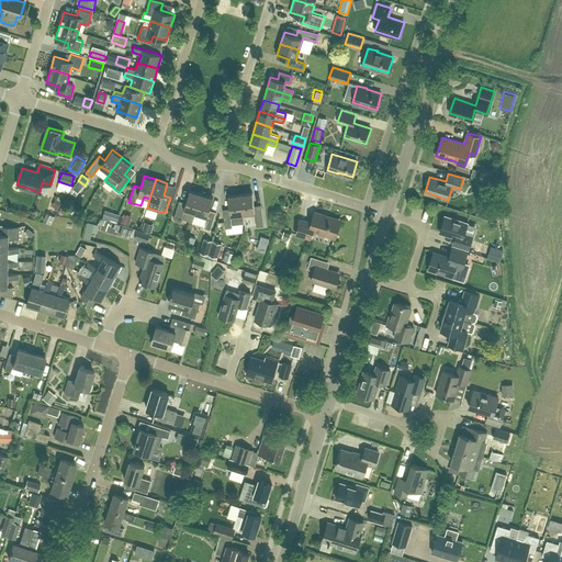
[(78,192),(83,184),(78,181),(72,188),(78,192)]
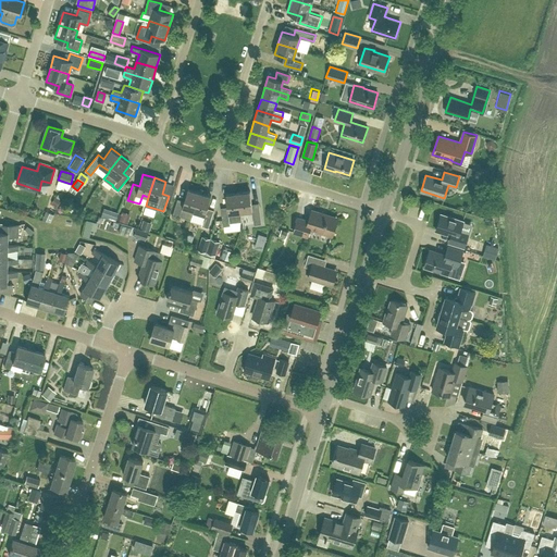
[(177,198),(173,214),(180,217),(190,220),(199,192),(188,188),(184,200),(177,198)]
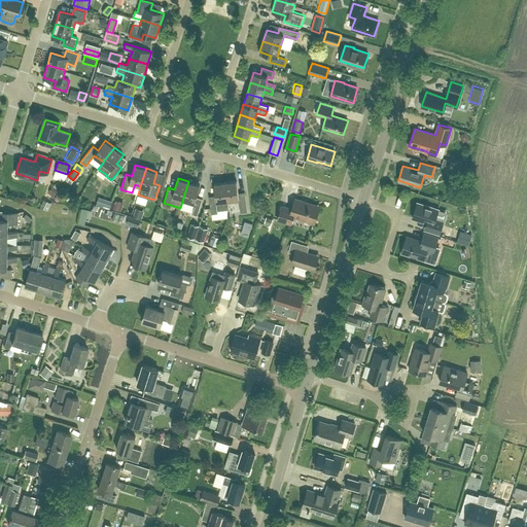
[(227,201),(239,199),(241,212),(247,211),(245,191),(238,192),(237,180),(225,182),(227,201)]
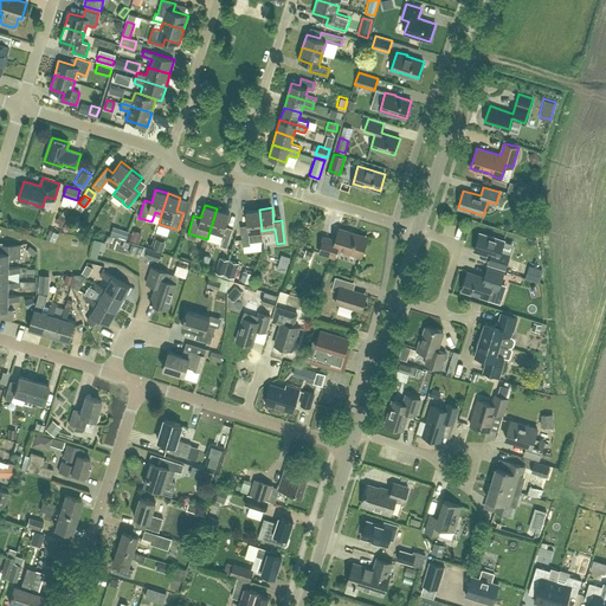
[(217,208),(207,239),(220,244),(219,245),(226,247),(233,229),(226,226),(230,213),(217,208)]
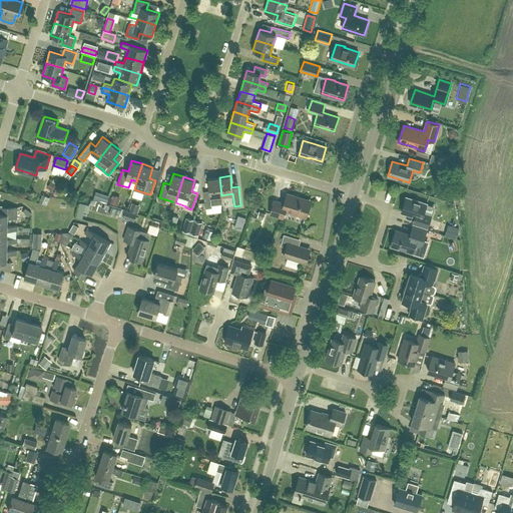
[(222,203),(221,195),(219,177),(208,178),(209,190),(203,190),(205,207),(212,207),(211,204),(222,203)]
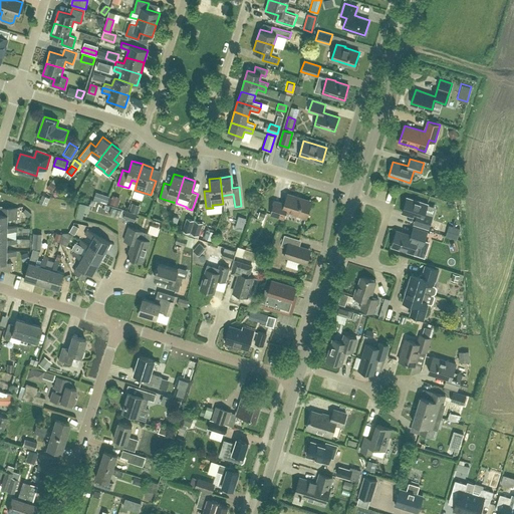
[(310,204),(311,201),(302,198),(288,193),(284,203),(275,200),(270,214),(284,218),(286,211),(306,217),(310,204)]
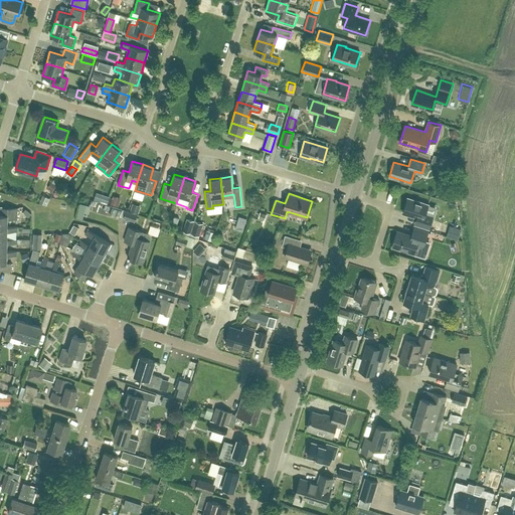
[(103,194),(101,201),(107,203),(109,196),(103,194)]
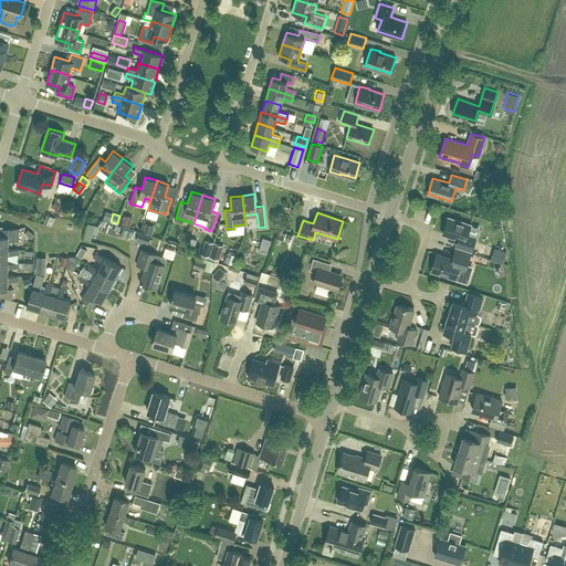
[(129,227),(133,217),(124,215),(121,224),(129,227)]
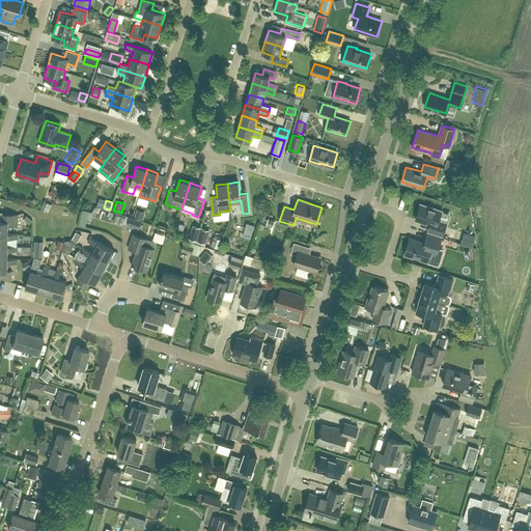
[(443,235),(447,222),(439,220),(442,211),(420,204),(416,219),(430,224),(428,230),(443,235)]
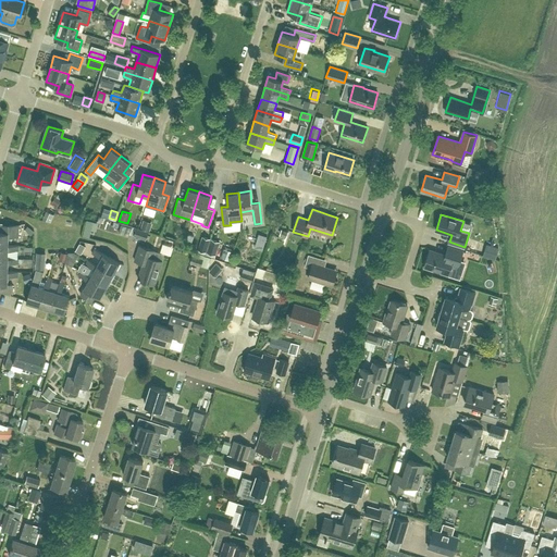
[(90,237),(94,222),(87,220),(83,235),(90,237)]
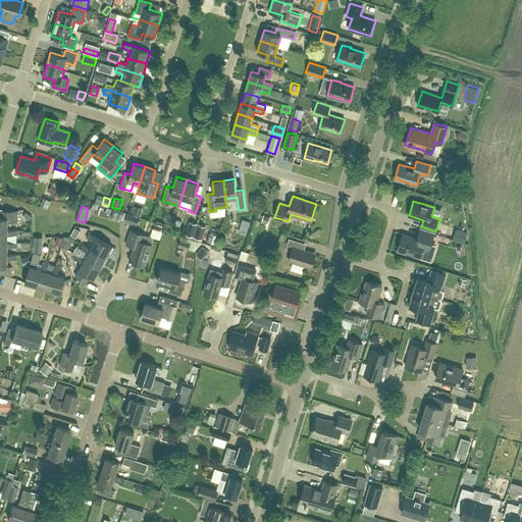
[(142,208),(135,206),(134,208),(132,208),(129,213),(140,216),(142,208)]
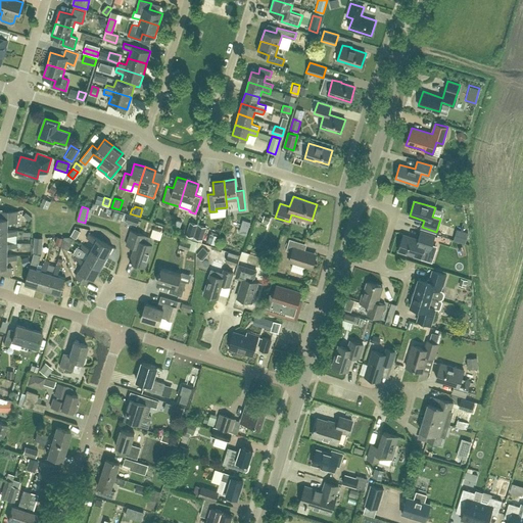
[(0,230),(8,230),(8,223),(18,223),(18,210),(2,210),(1,218),(0,217),(0,230)]
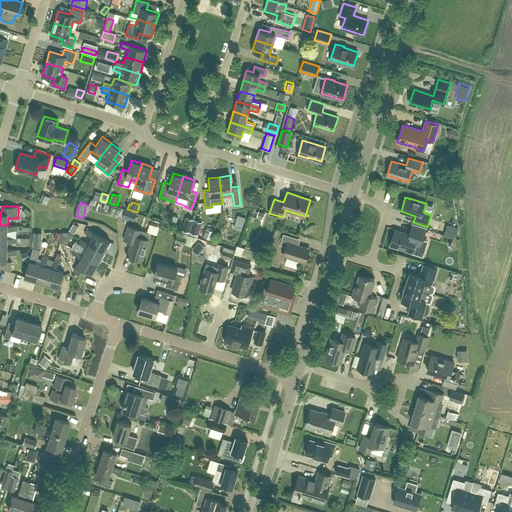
[(134,220),(136,213),(125,209),(122,216),(134,220)]
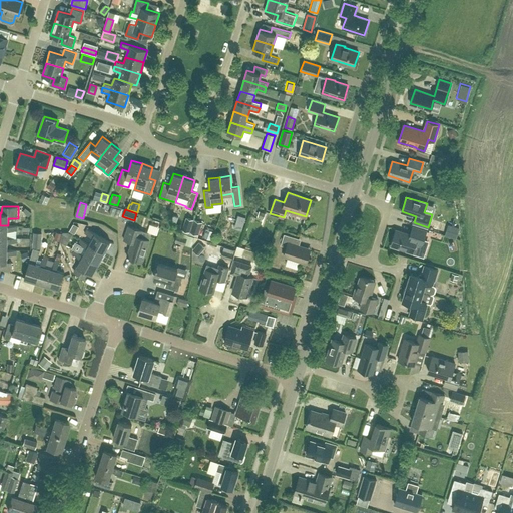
[(237,214),(234,228),(241,230),(245,216),(237,214)]
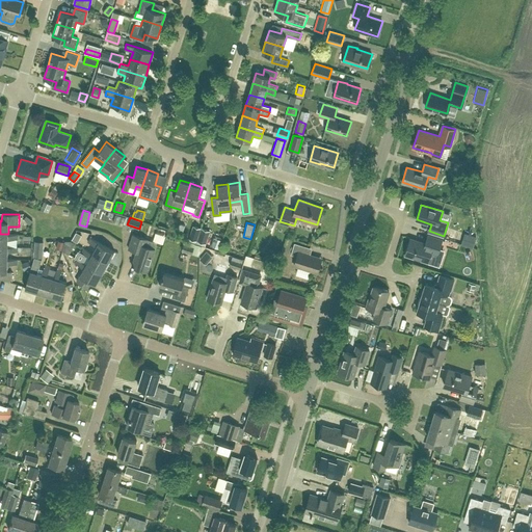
[(201,228),(193,225),(189,238),(196,240),(201,228)]
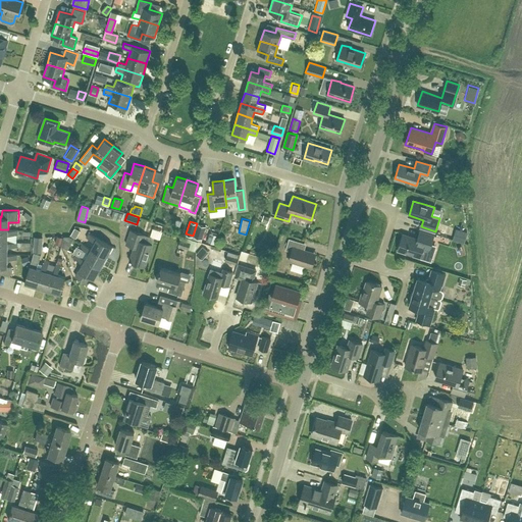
[(205,226),(197,223),(193,236),(202,239),(205,226)]
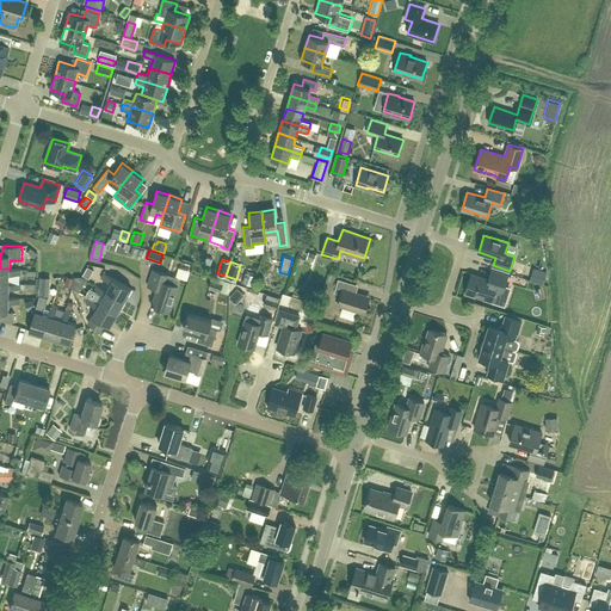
[(87,266),(82,275),(88,278),(93,270),(87,266)]
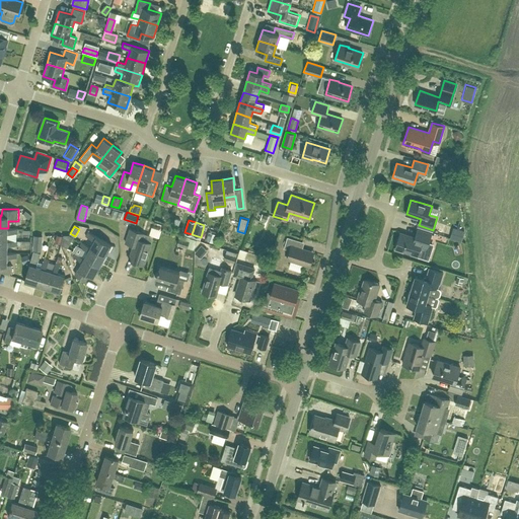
[(0,240),(8,240),(8,233),(17,233),(17,228),(8,228),(0,228),(0,240)]
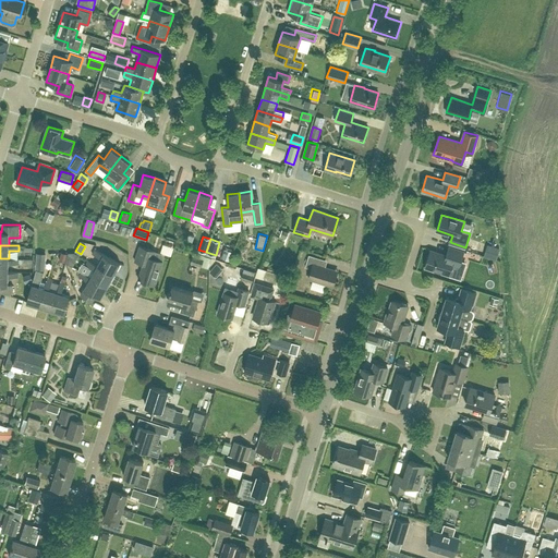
[(155,284),(162,261),(153,257),(155,251),(140,245),(135,259),(144,262),(138,279),(155,284)]
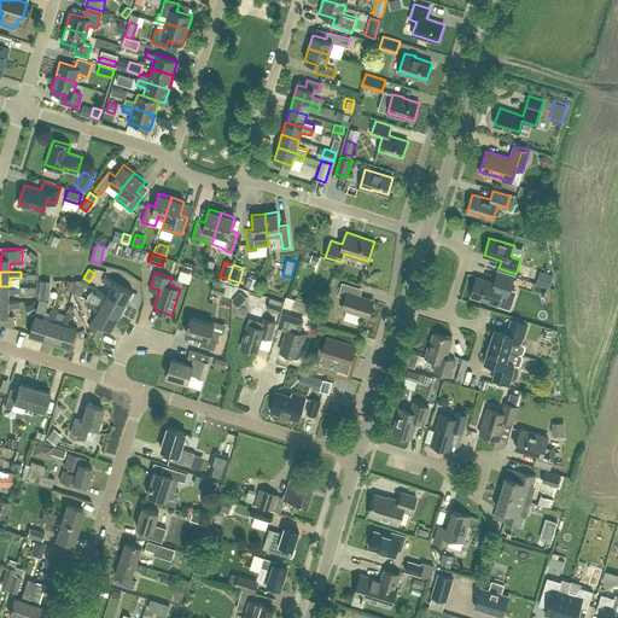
[(508,295),(514,278),(496,273),(494,283),(477,277),(471,296),(497,303),(501,292),(508,295)]
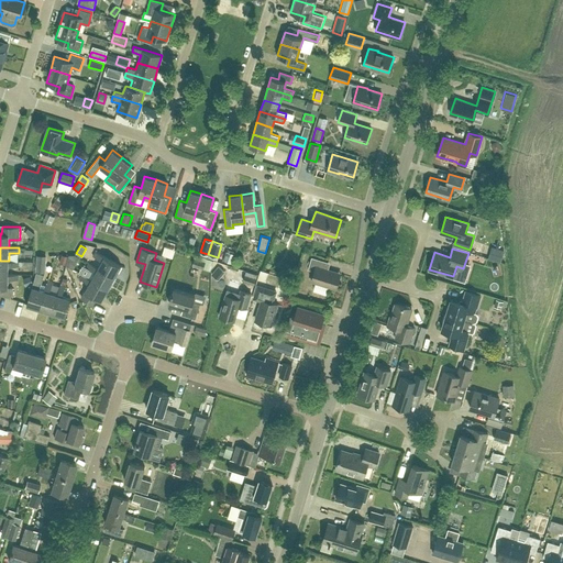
[(504,251),(498,249),(494,260),(500,262),(504,251)]
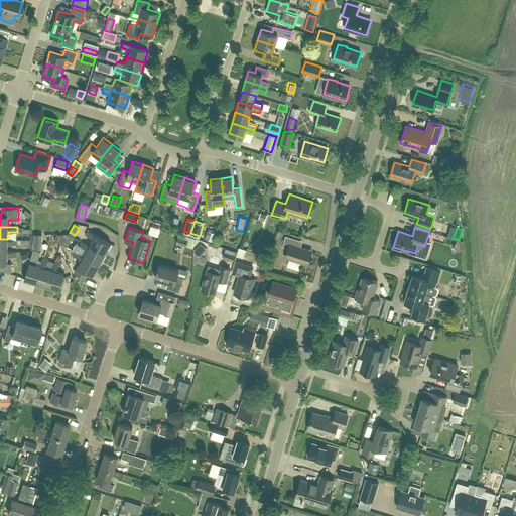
[(90,245),(105,254),(111,243),(88,230),(85,234),(94,239),(90,245)]
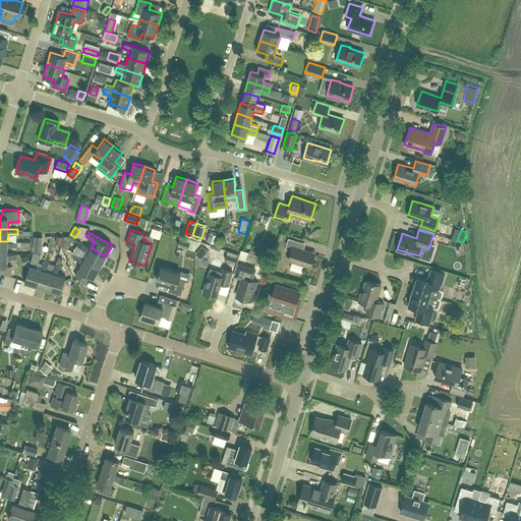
[(209,234),(207,240),(214,243),(216,236),(209,234)]
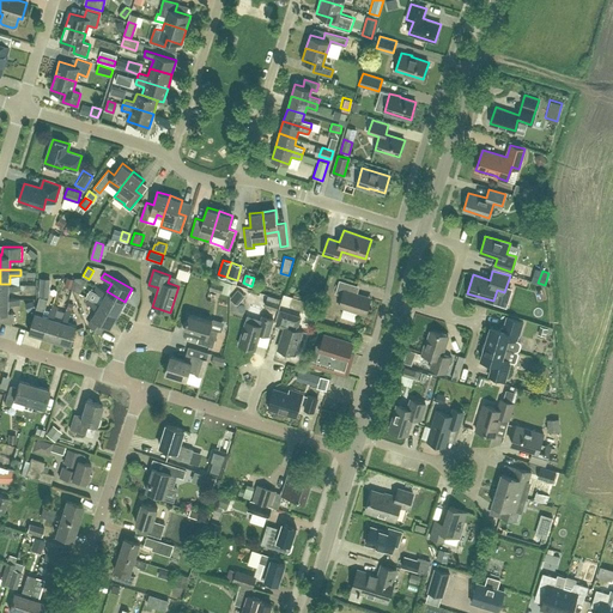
[(229,295),(231,289),(232,283),(213,277),(208,289),(229,295)]
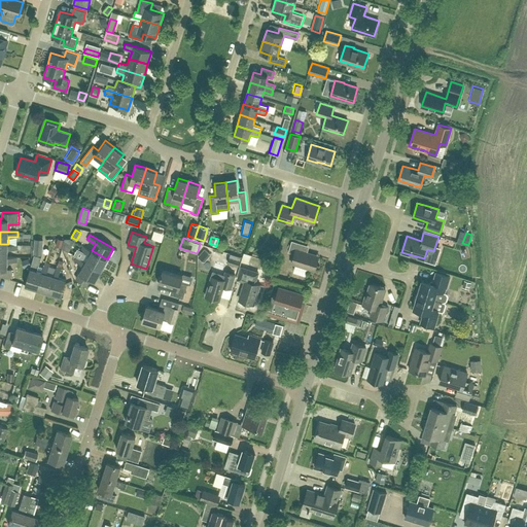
[(35,239),(35,244),(34,254),(43,255),(44,240),(35,239)]
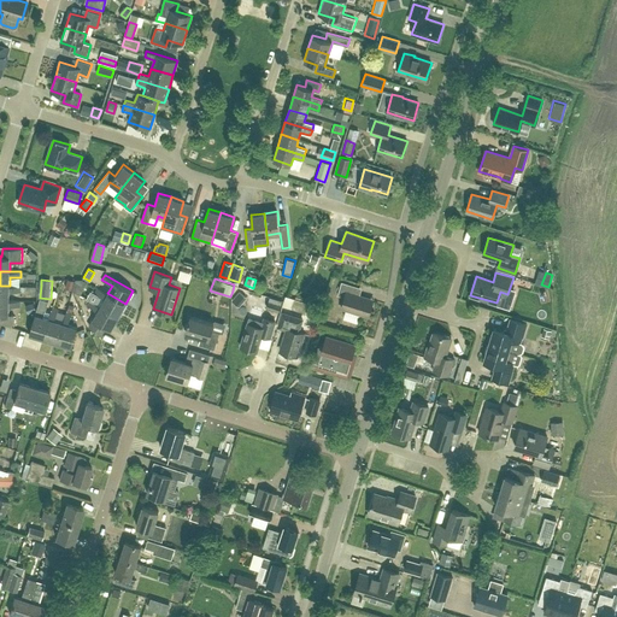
[(84,287),(75,281),(72,291),(80,294),(84,287)]
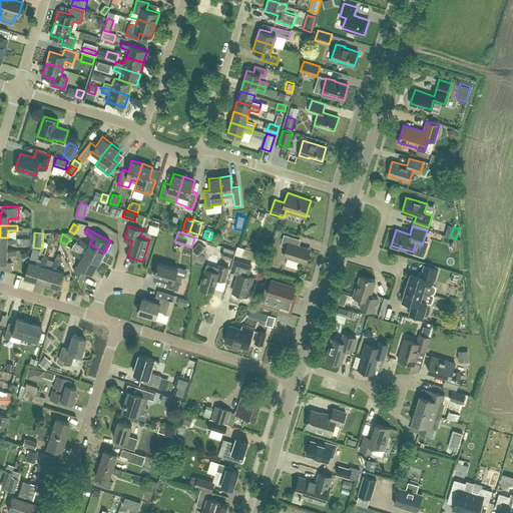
[(307,263),(311,248),(295,244),(297,237),(284,233),(281,244),(287,246),(284,255),(307,263)]
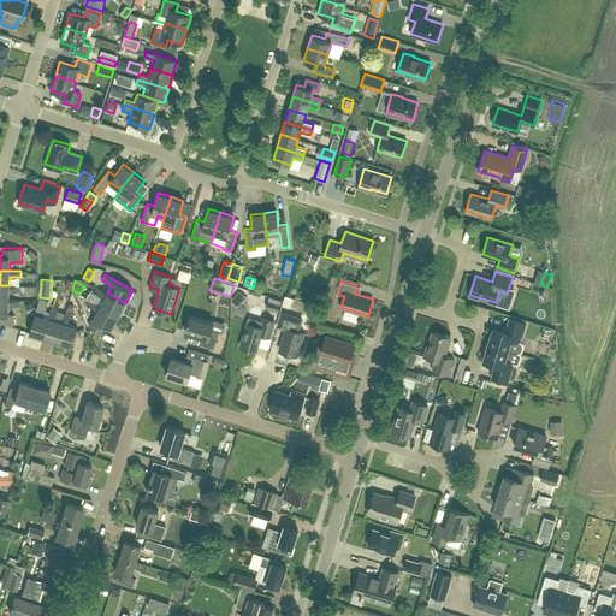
[(0,300),(9,300),(10,291),(21,291),(21,285),(10,285),(0,285),(0,300)]
